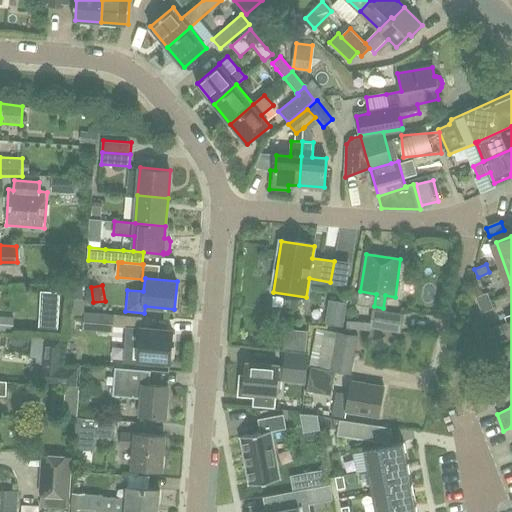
[(487,293),(475,297),(478,306),(490,302),(487,293)]
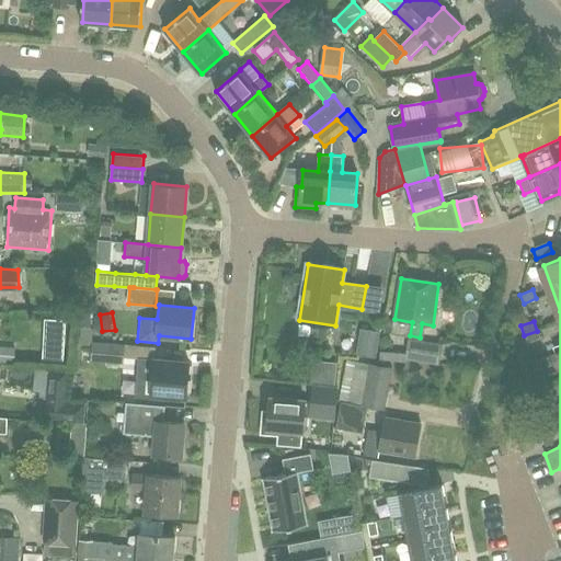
[(375,357),(379,333),(359,329),(355,354),(375,357)]
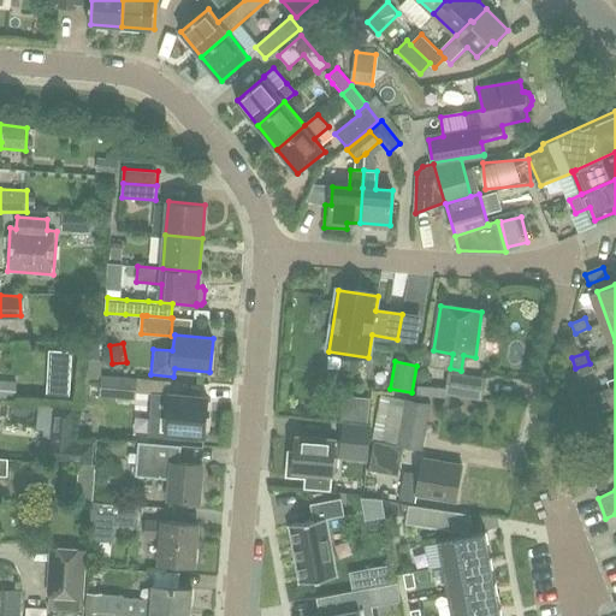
[(579,377),(593,372),(590,363),(575,368),(579,377)]
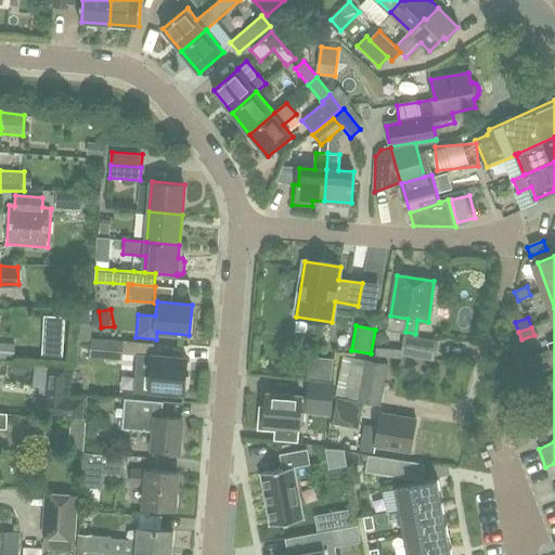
[(434,361),(437,340),(403,335),(401,349),(401,357),(418,359),(434,361)]
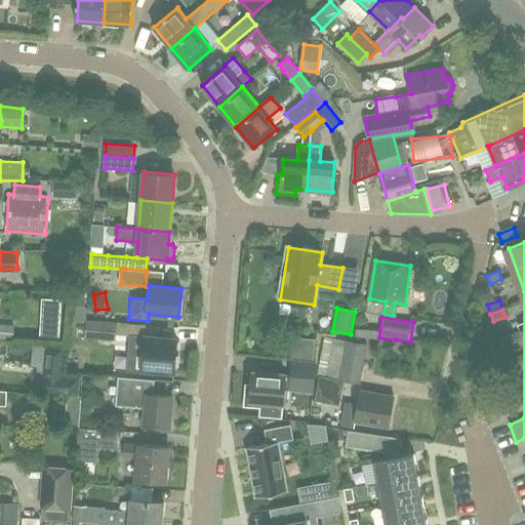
[(84,339),(114,342),(116,322),(86,319),(84,339)]
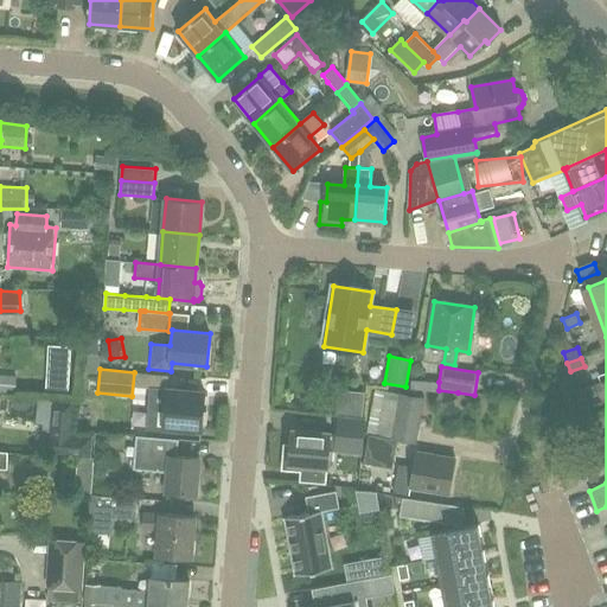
[(582,401),(595,396),(592,385),(577,391),(582,401)]
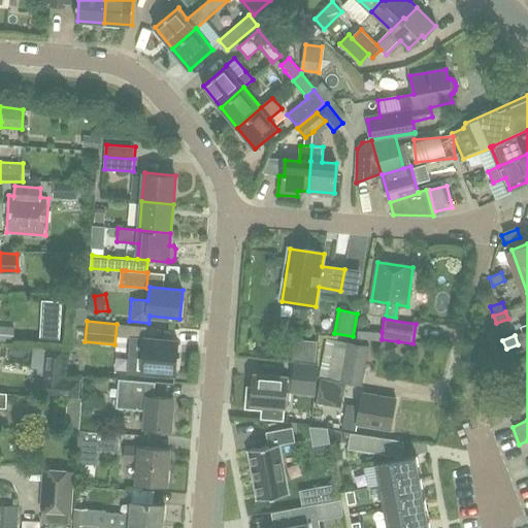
[(130,337),(127,375),(155,377),(155,372),(175,374),(178,341),(130,337)]
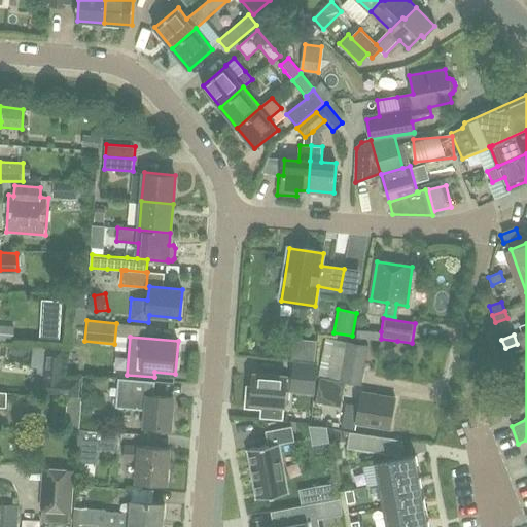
[(320,377),(360,384),(369,345),(347,341),(347,342),(325,339),(317,378),(320,378),(320,377)]
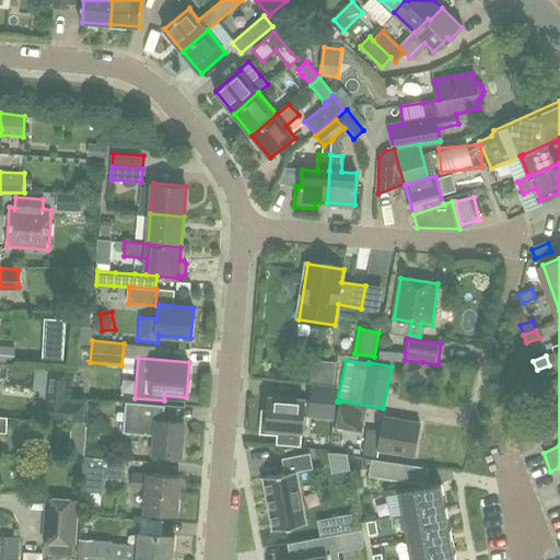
[(70,372),(49,370),(46,420),(84,423),(86,404),(68,403),(70,372)]
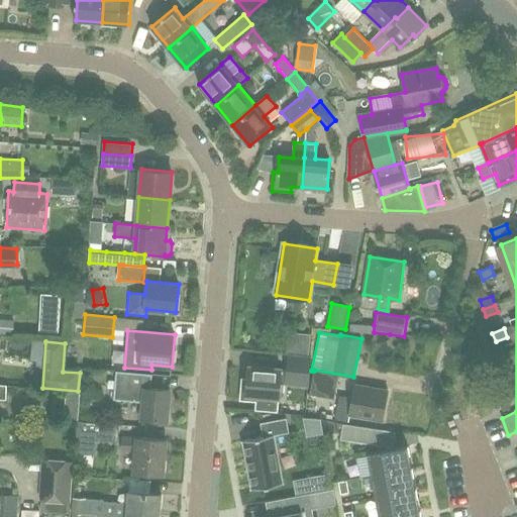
[(249,367),(247,394),(280,397),(281,383),(285,383),(285,386),(309,388),(311,356),(288,355),(287,369),(249,367)]
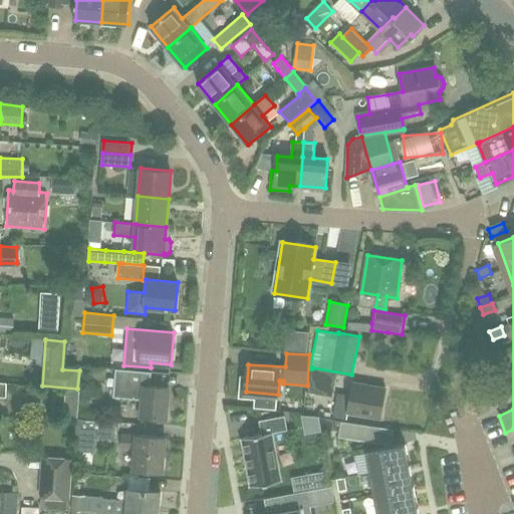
[(351,375),(351,374),(312,367),(312,368),(307,393),(331,397),(335,372),(351,375)]
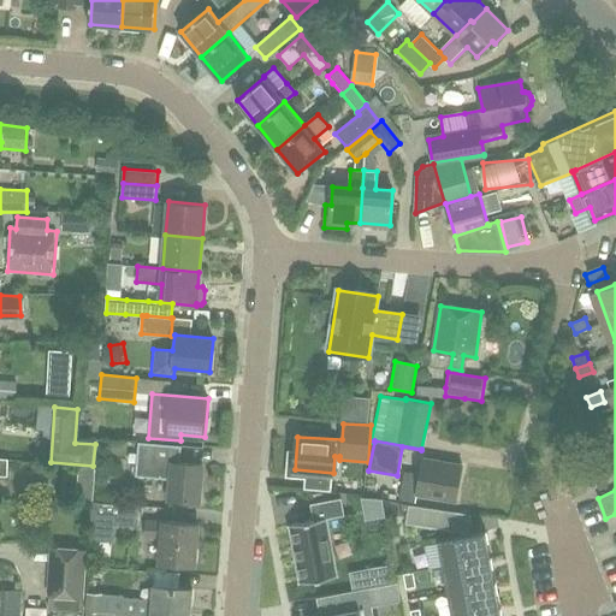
[(199,501),(202,463),(179,461),(181,446),(137,444),(135,475),(171,479),(170,498),(199,501)]
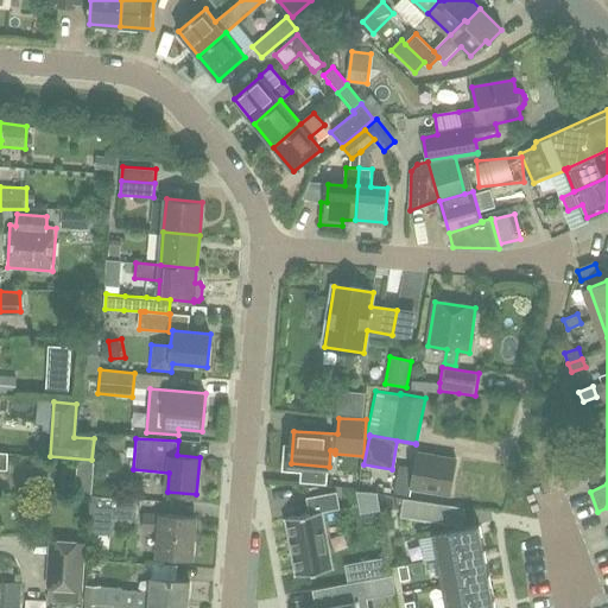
[(449,494),(456,458),(418,451),(415,468),(399,466),(392,494),(410,496),(411,487),(449,494)]
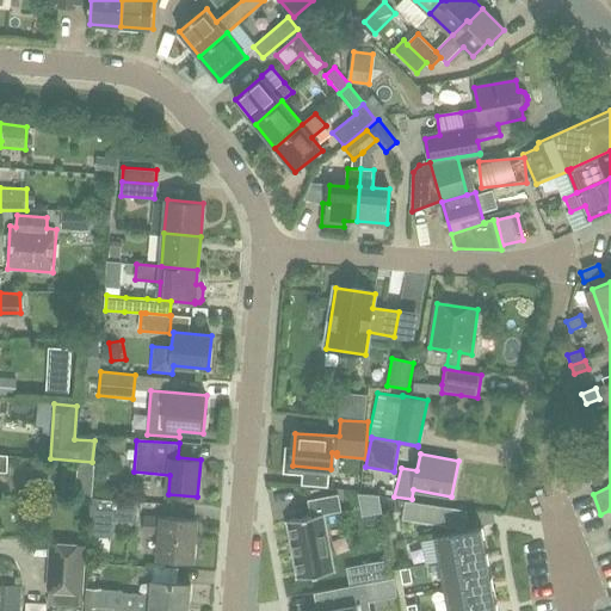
[(287,523),(288,523),(298,578),(297,578),(297,579),(334,572),(334,571),(333,571),(322,516),(323,516),(323,514),(341,512),(338,494),(308,500),(310,517),(287,522),(287,523)]
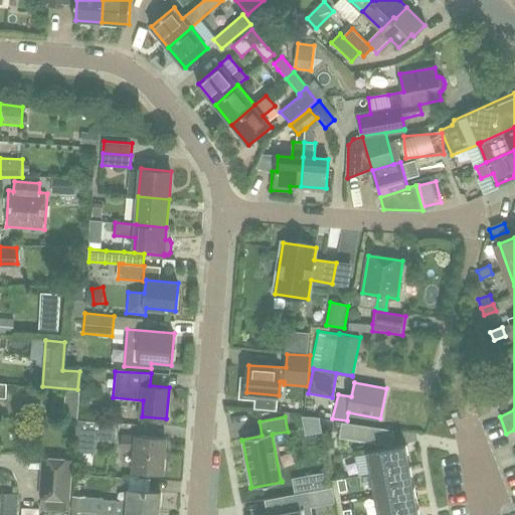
[(321,432),(319,418),(303,417),(306,435),(321,432)]
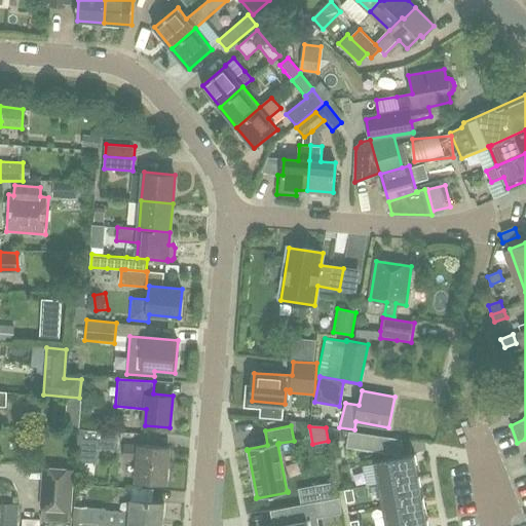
[(119,450),(120,433),(78,429),(76,459),(94,460),(95,448),(119,450)]
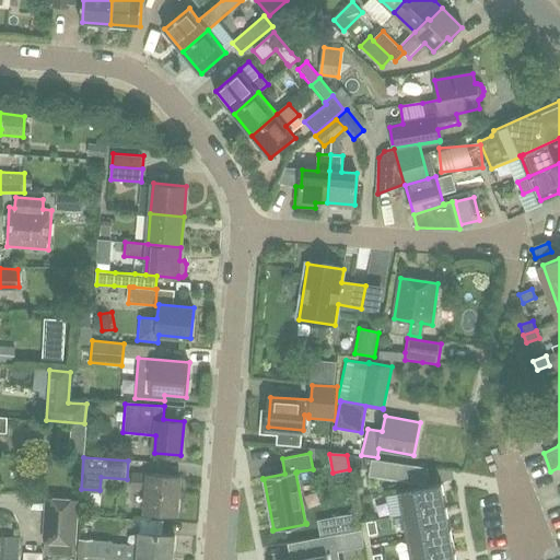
[(371,459),(369,475),(405,481),(407,465),(371,459)]
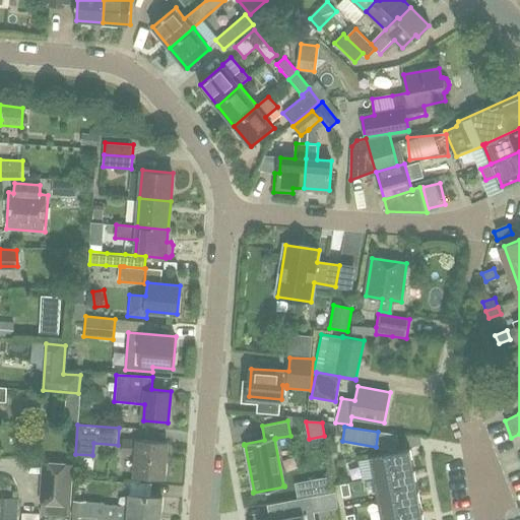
[(138,441),(124,440),(122,454),(136,455),(135,474),(164,476),(165,473),(167,473),(168,463),(165,462),(167,442),(138,440),(138,441)]
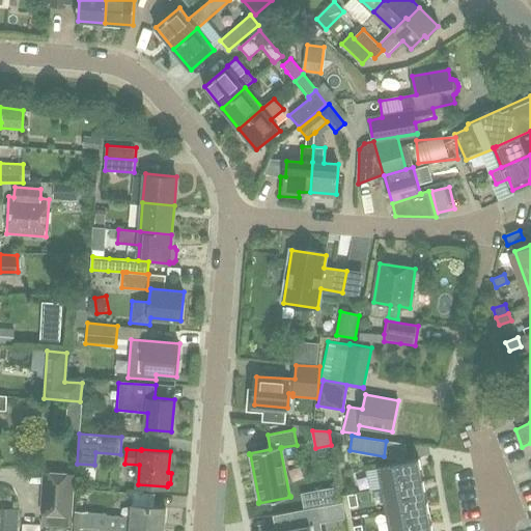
[(418,458),(378,466),(382,488),(422,481),(418,458)]
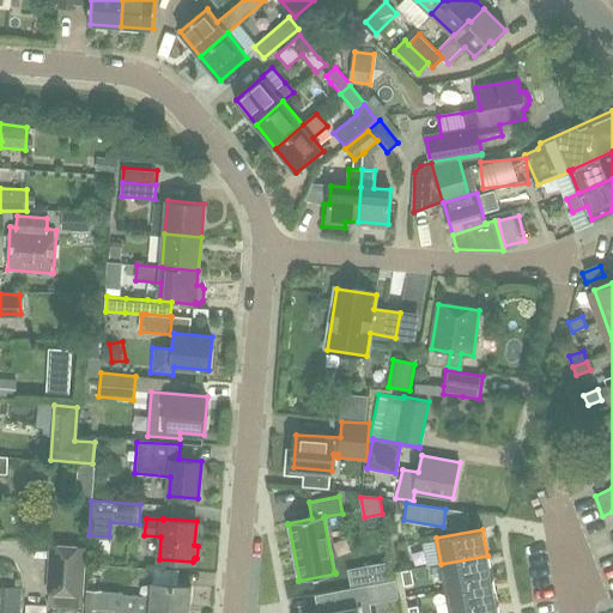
[(79,608),(84,548),(52,546),(48,606),(79,608)]
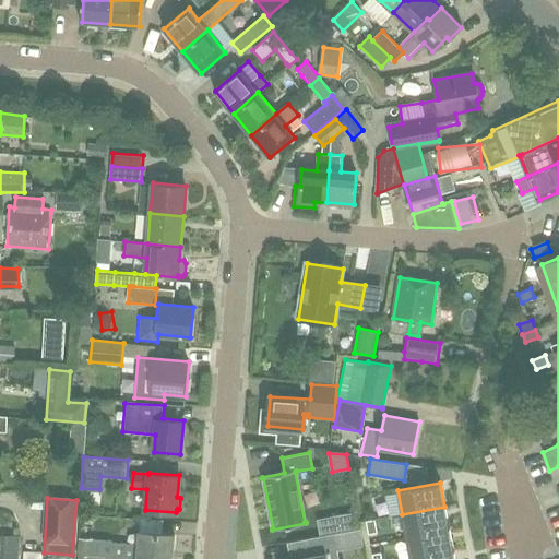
[(444,507),(402,514),(406,537),(449,530),(444,507)]
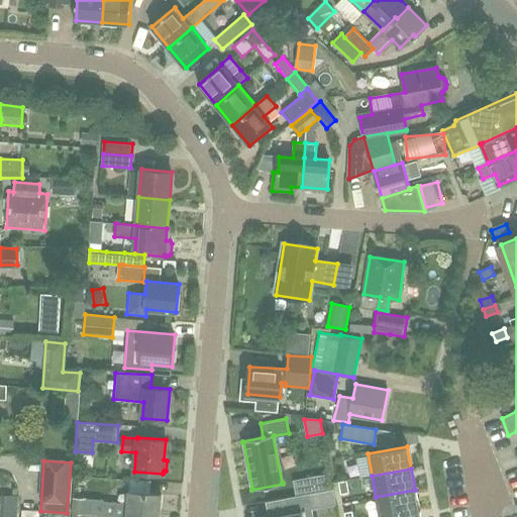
[(329,490),(326,474),(315,476),(318,492),(329,490)]
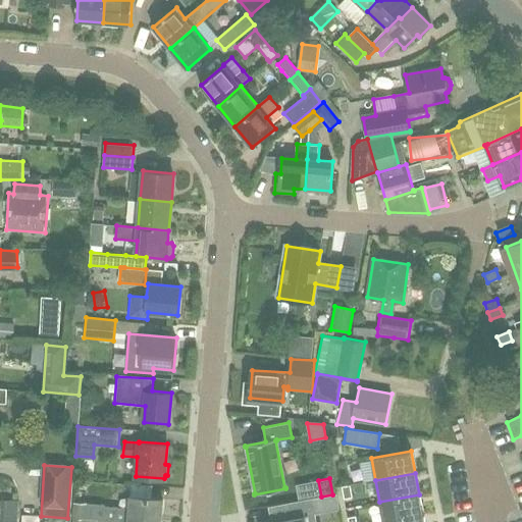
[(350,485),(342,486),(344,499),(352,498),(350,485)]
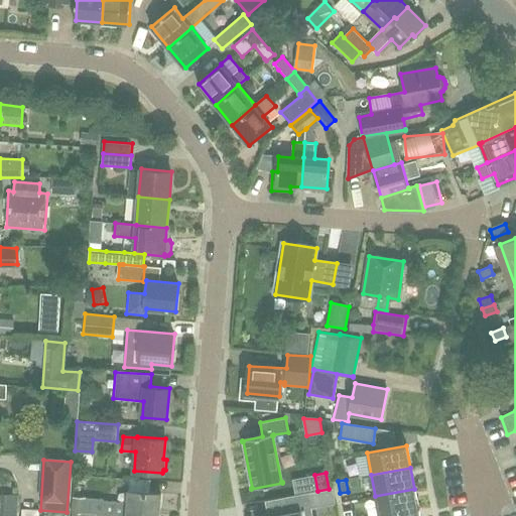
[(414,489),(375,496),(378,515),(387,515),(418,510),(414,489)]
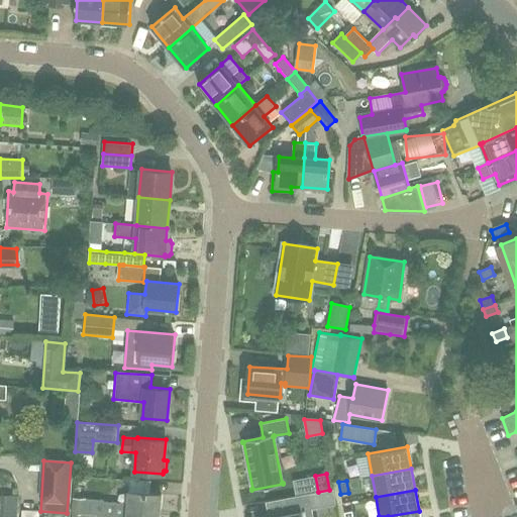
[(97,514),(128,516),(158,516),(161,493),(128,491),(127,503),(86,500),(86,498),(74,497),(73,512),(97,514)]
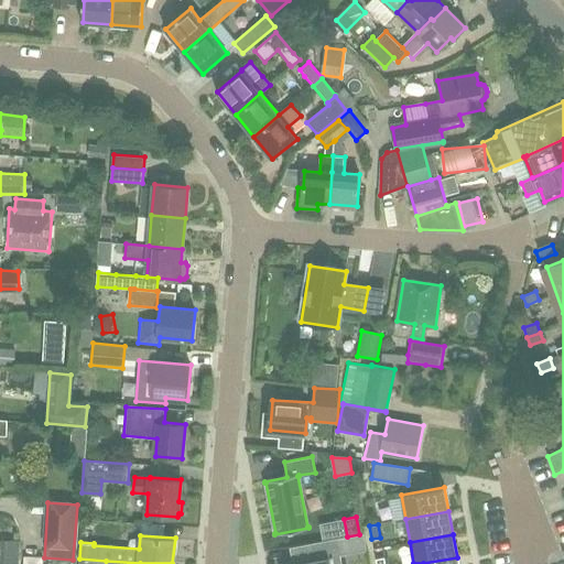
[(312,543),(314,560),(289,563),(342,563),(337,539),(312,543)]
